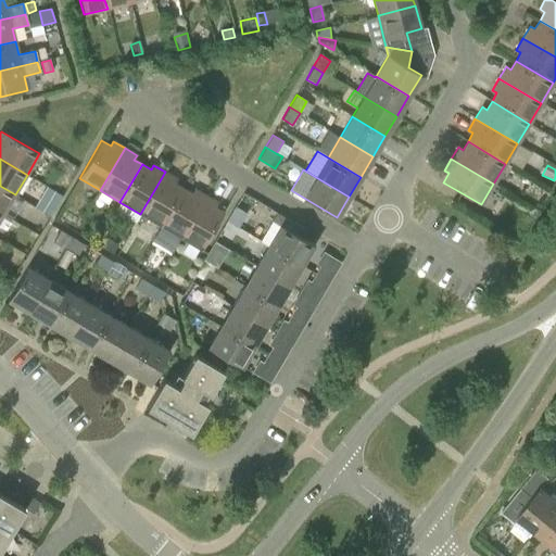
[(165,172),(140,214),(160,226),(182,188),(174,184),(177,179),(165,172)]
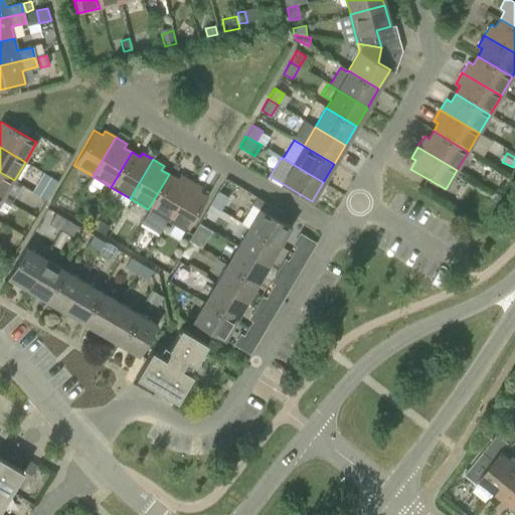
[(0,197),(3,199),(14,180),(0,172),(0,197)]
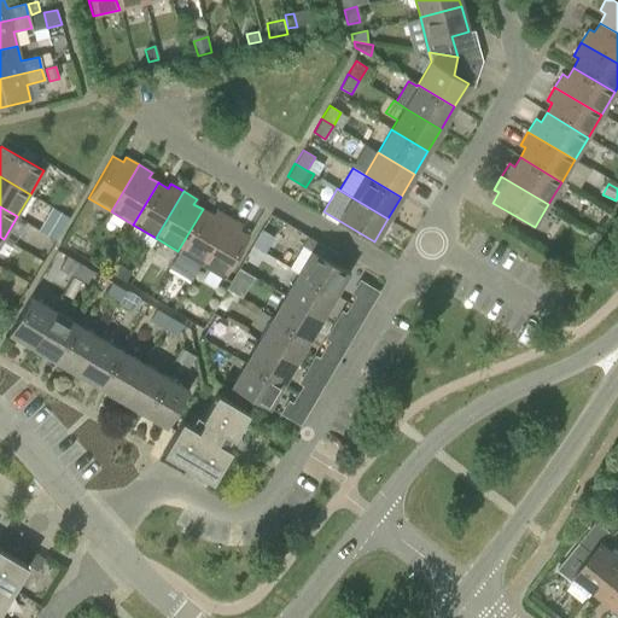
[(40,231),(54,239),(68,217),(53,208),(40,231)]
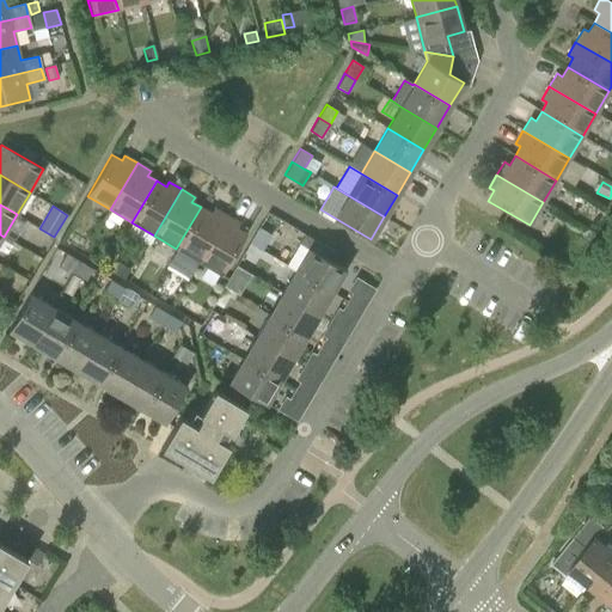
[(201,207),(176,249),(199,262),(226,215),(213,208),(210,213),(201,207)]
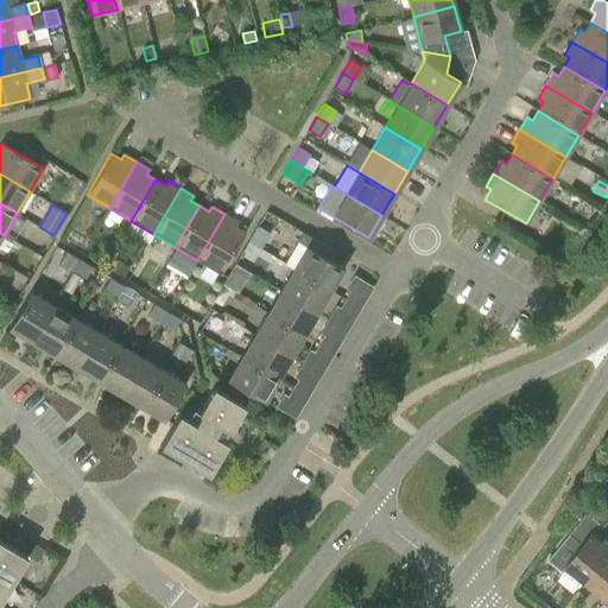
[(238,221),(225,214),(197,260),(220,273),(245,232),(234,227),(238,221)]
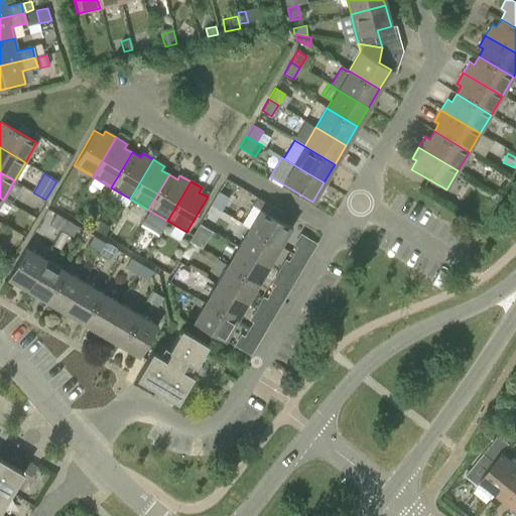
[(248,228),(279,247),(290,227),(280,221),(284,214),(257,198),(242,224),(248,228)]
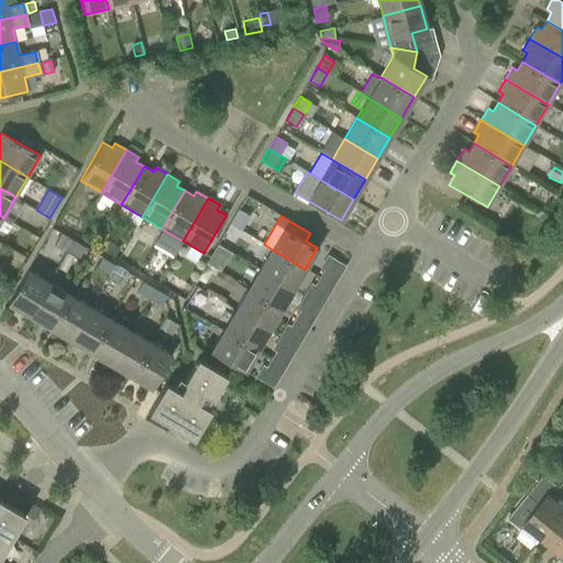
[(67,251),(74,240),(62,233),(55,244),(67,251)]
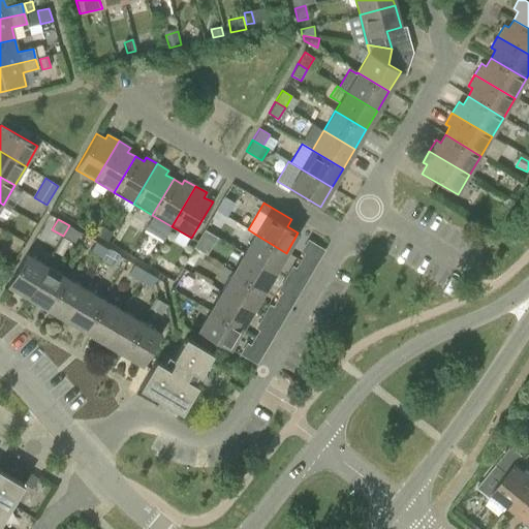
[(69,225),(63,236),(74,242),(81,232),(69,225)]
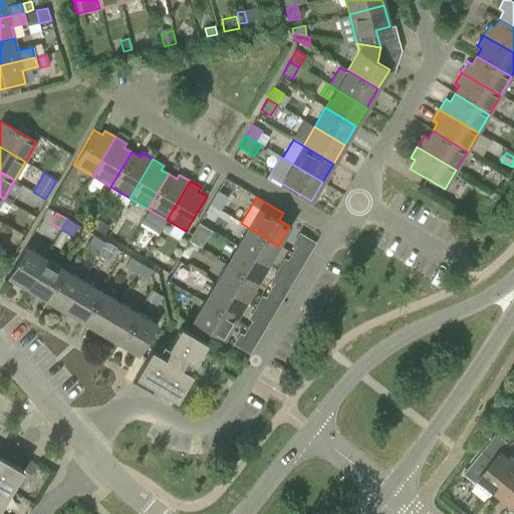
[(101,222),(96,230),(105,235),(109,227),(101,222)]
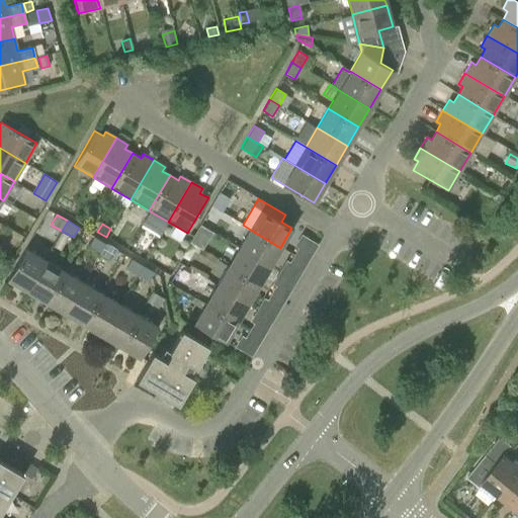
[(280,248),(249,229),(238,248),(269,266),(280,248)]
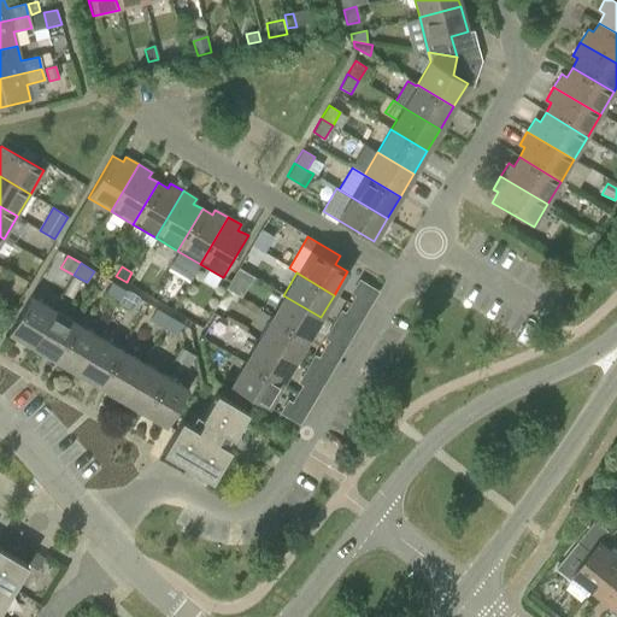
[(118,301),(125,289),(112,282),(105,294),(118,301)]
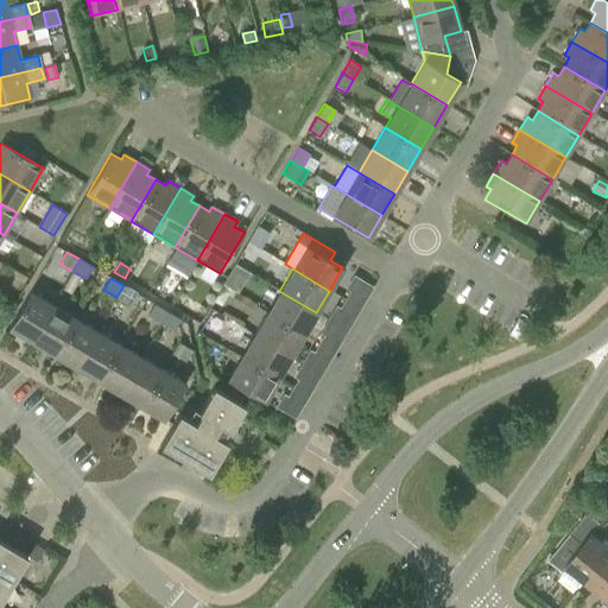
[(372,287),(358,279),(346,301),(360,309),(372,287)]
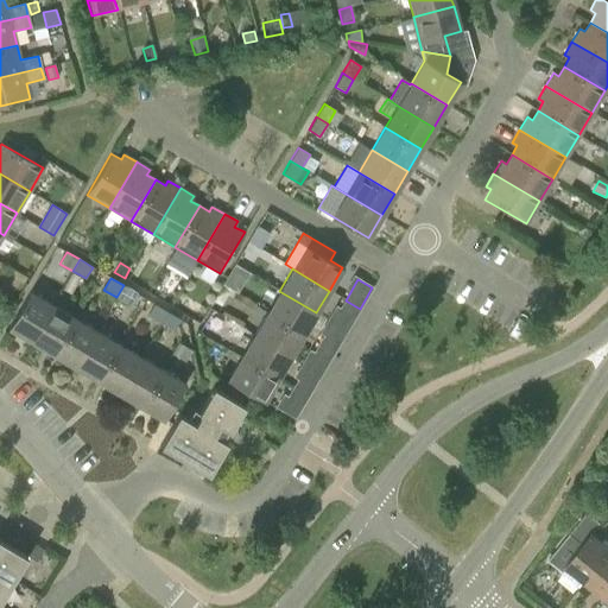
[(124,285),(116,297),(130,305),(137,293),(124,285)]
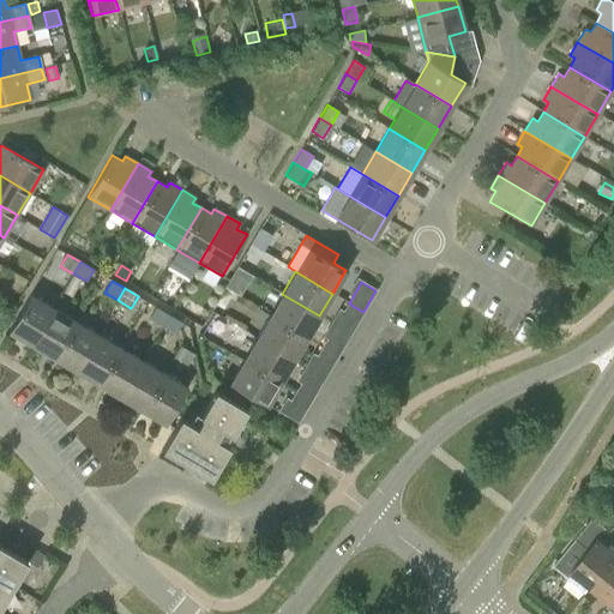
[(7,331),(31,344),(53,308),(30,294),(7,331)]
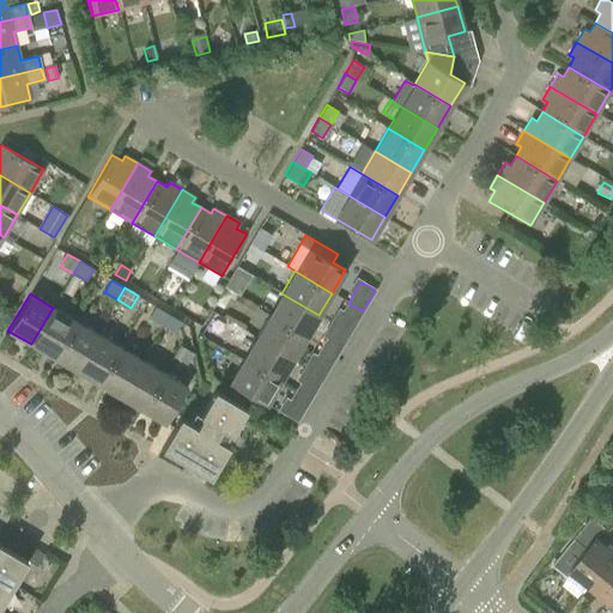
[(319,315),(281,293),(268,316),(305,338),(319,315)]
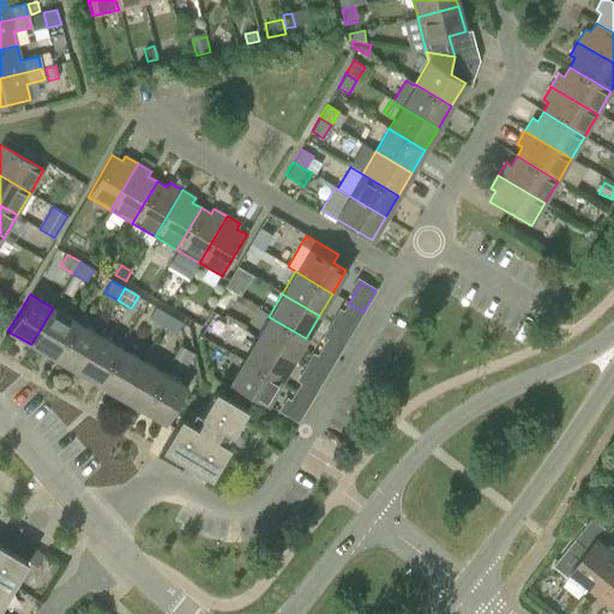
[(331,323),(350,333),(363,312),(349,304),(344,312),(338,308),(331,323)]
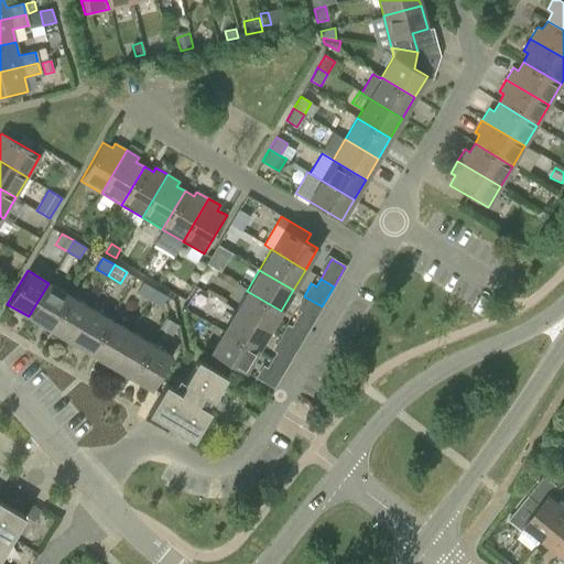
[(149,300),(155,289),(143,281),(137,292),(149,300)]
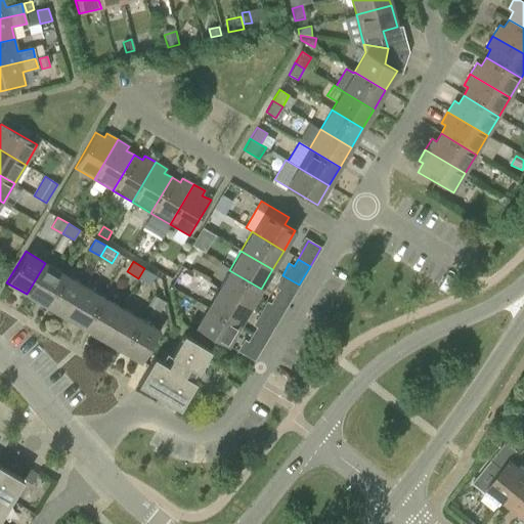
[(45,263),(27,294),(45,305),(63,274),(45,263)]
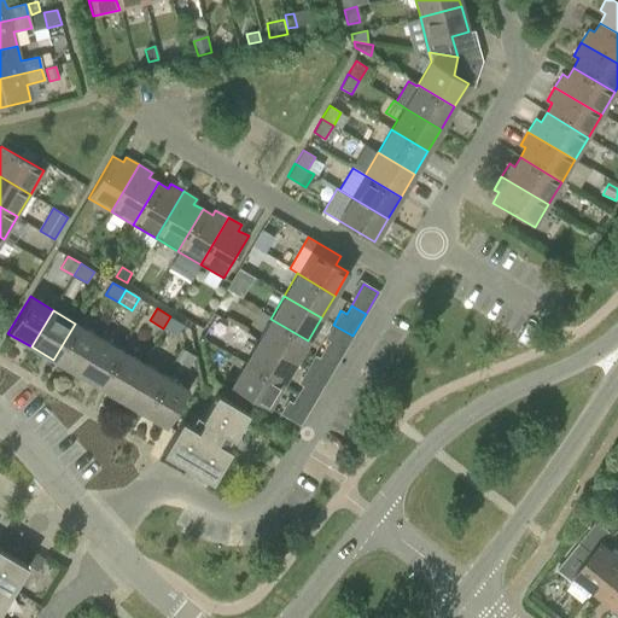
[(170,316),(163,328),(176,336),(184,324),(170,316)]
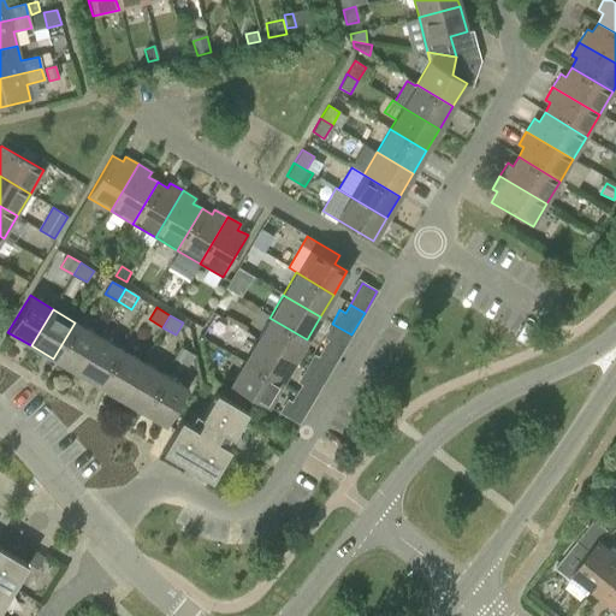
[(307,339),(270,318),(256,339),(294,361),(307,339)]
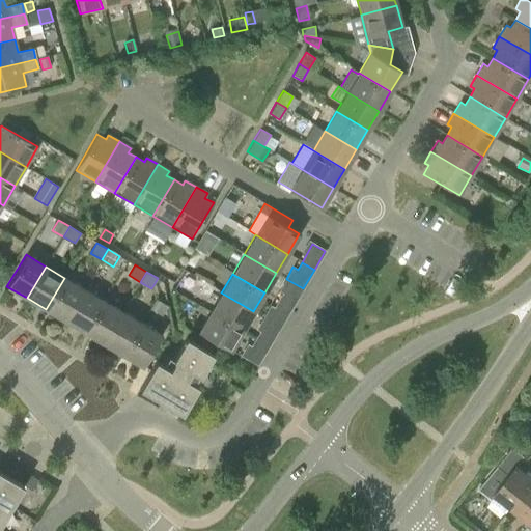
[(64,278),(46,309),(65,320),(84,289),(64,278)]
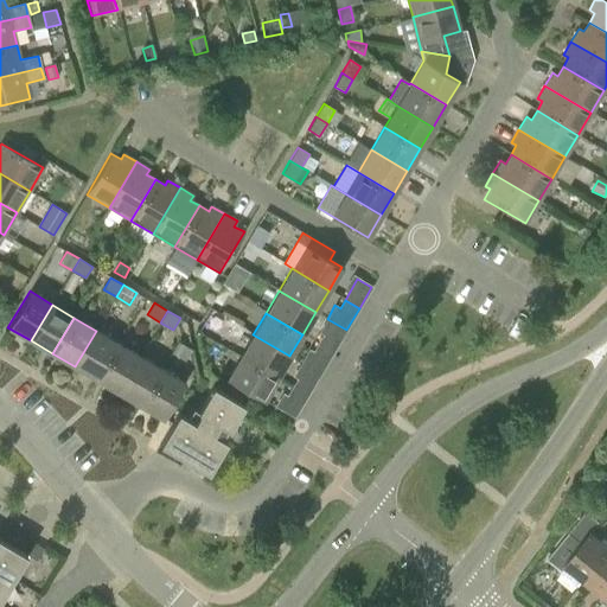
[(318,343),(333,352),(346,330),(327,319),(319,333),(323,336),(318,343)]
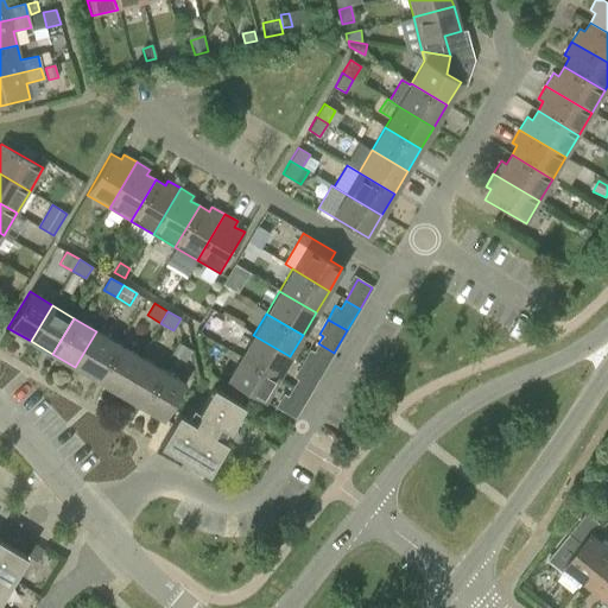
[(96,331),(75,367),(96,380),(118,344),(96,331)]
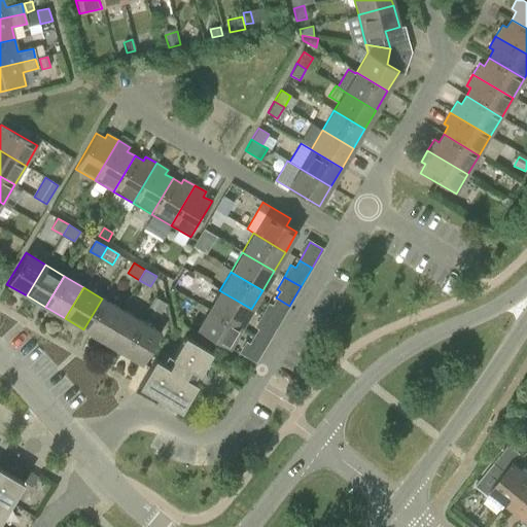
[(251,309),(219,290),(208,310),(240,328),(251,309)]
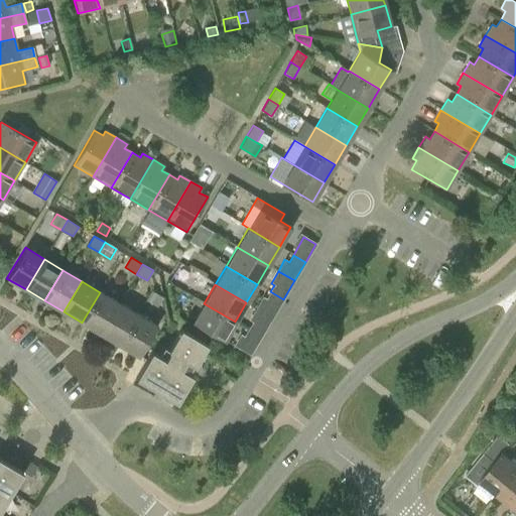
[(162,297),(151,290),(146,300),(157,306),(162,297)]
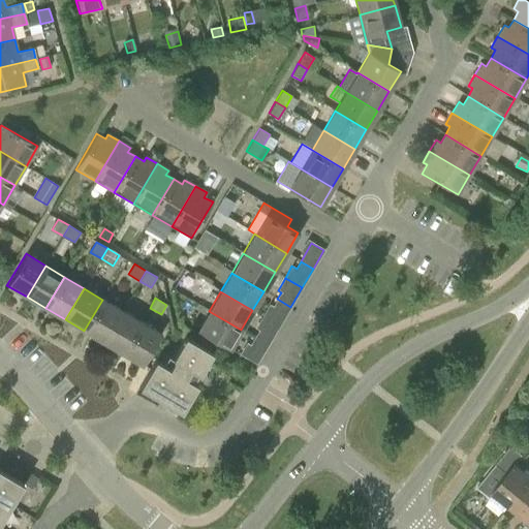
[(262,316),(279,325),(290,307),(277,299),(273,307),(269,305),(262,316)]
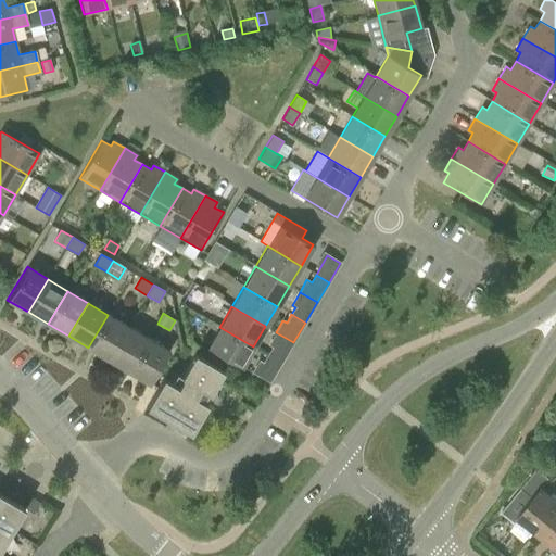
[(108,315),(88,348),(109,359),(128,327),(108,315)]
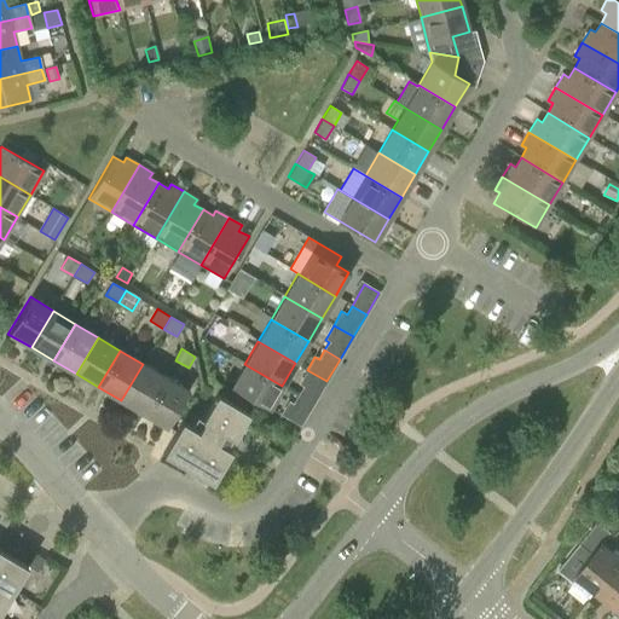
[(143,364),(121,400),(143,414),(166,377),(143,364)]
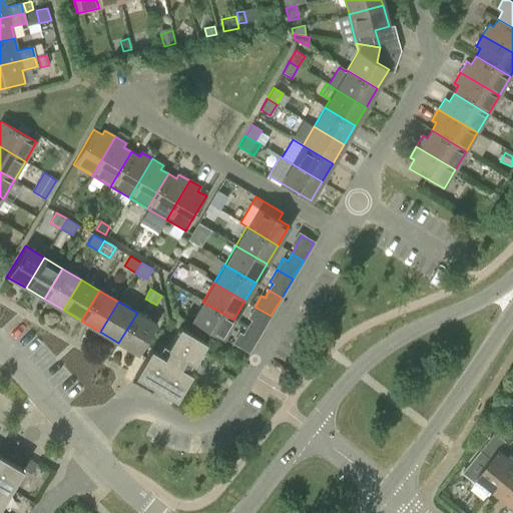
[(222,339),(233,320),(202,302),(191,321),(222,339)]
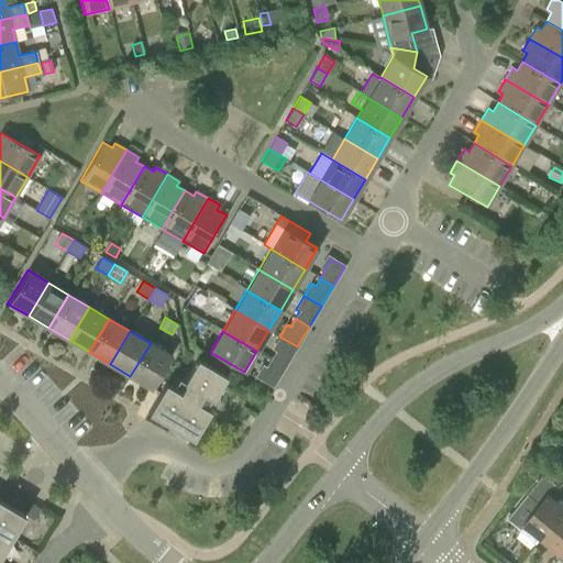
[(271,360),(285,367),(297,346),(279,337),(272,350),(275,351),(271,360)]
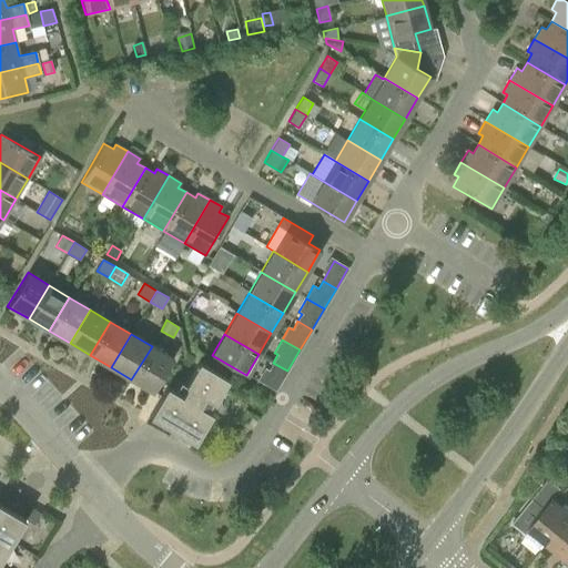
[(173,358),(152,346),(131,379),(153,393),(173,358)]
